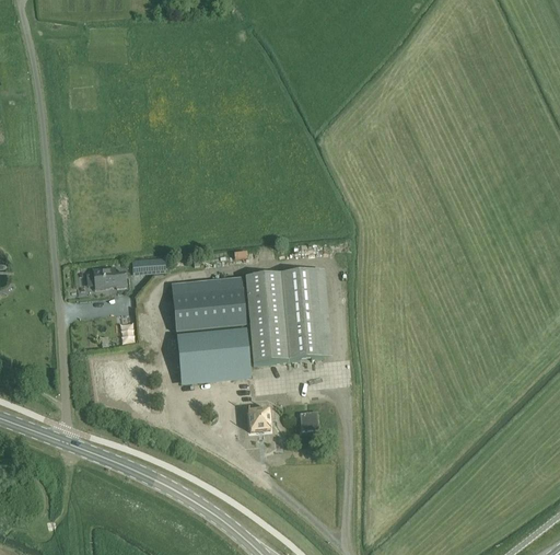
[(164,270),(163,256),(130,258),(131,274),(164,270)]
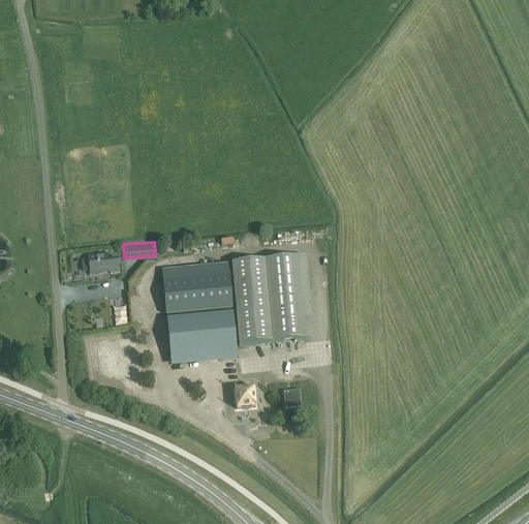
[(120,269),(118,256),(110,257),(109,251),(88,253),(88,255),(81,256),(83,268),(89,267),(90,270),(110,268),(110,270),(120,269)]
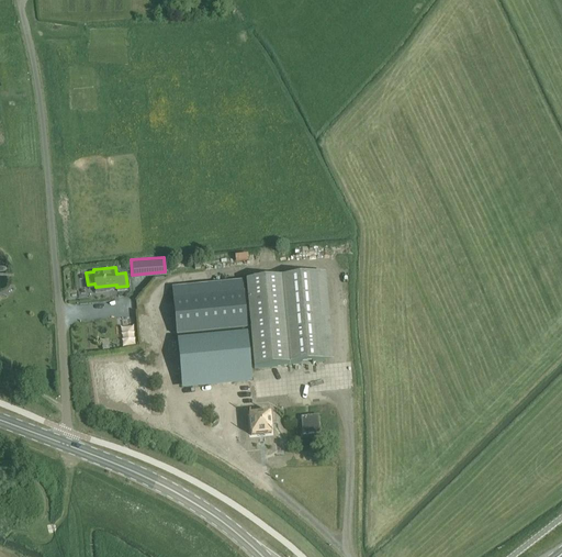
[(247,288),(244,288),(243,277),(172,283),(177,332),(245,325),(244,314),(247,313),(255,365),(324,358),(316,270),(246,277),(247,288)]
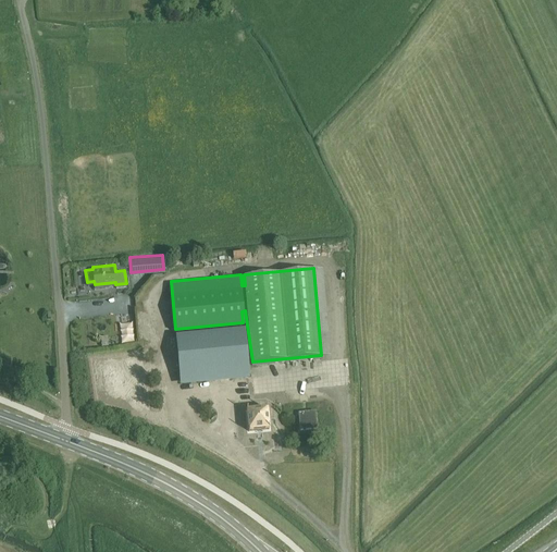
[(249,370),(245,327),(175,333),(180,377),(249,370)]
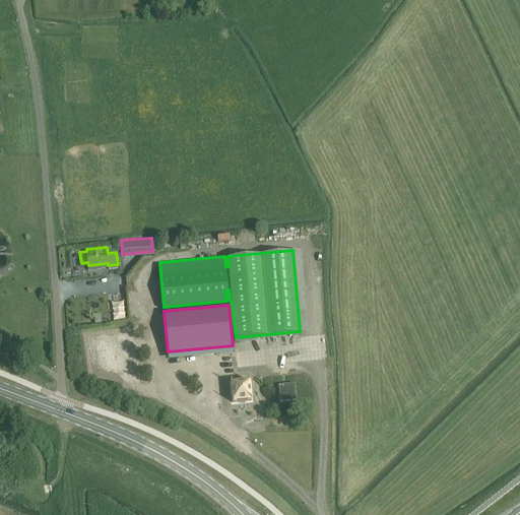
[(250,379),(232,381),(234,399),(251,397),(251,393),(261,392),(263,408),(281,407),(280,397),(278,382),(277,373),(259,375),(261,388),(251,389),(250,379)]
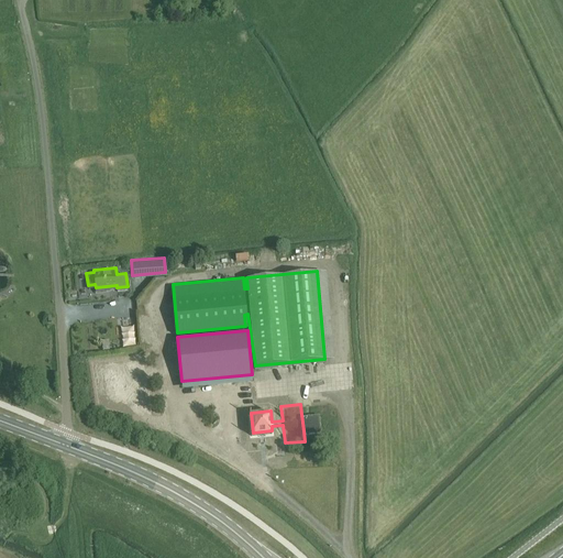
[(319,412),(301,414),(304,430),(320,429),(319,412)]
